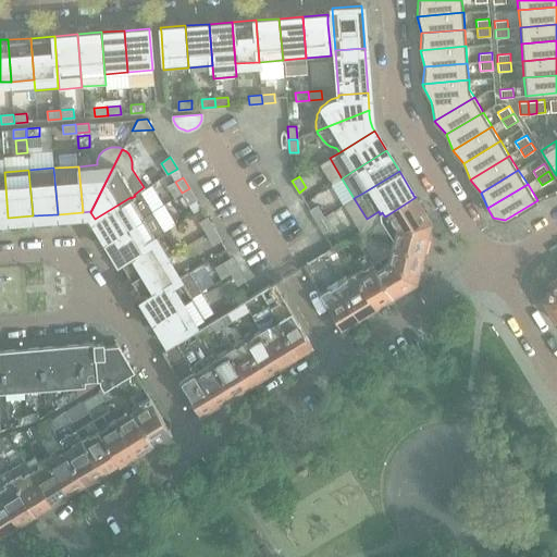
[(196,199),(189,188),(182,193),(188,205),(196,199)]
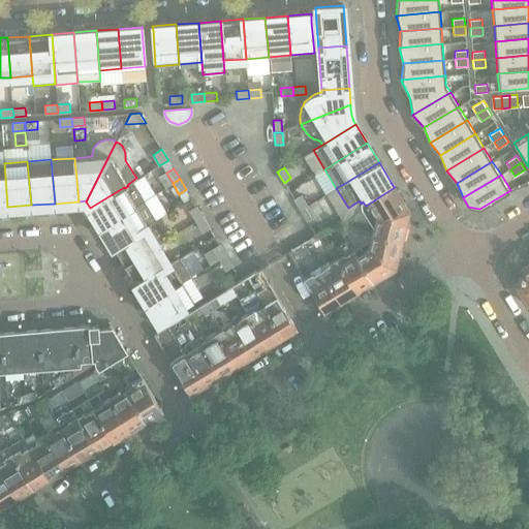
[(102,228),(136,208),(135,206),(145,200),(132,181),(127,185),(128,186),(124,188),(124,187),(90,208),(102,228)]
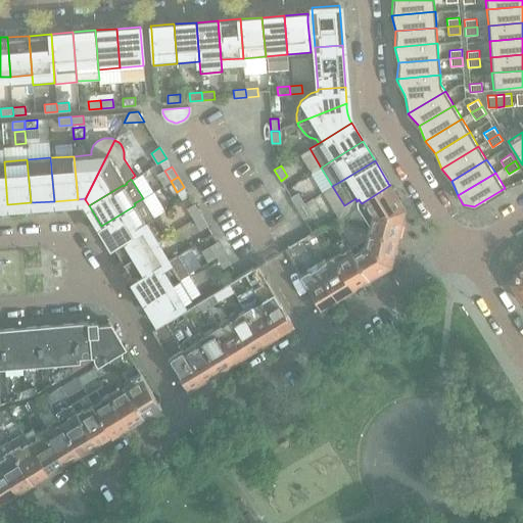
[(396,238),(403,208),(397,198),(390,185),(362,203),(369,216),(365,230),(396,238)]
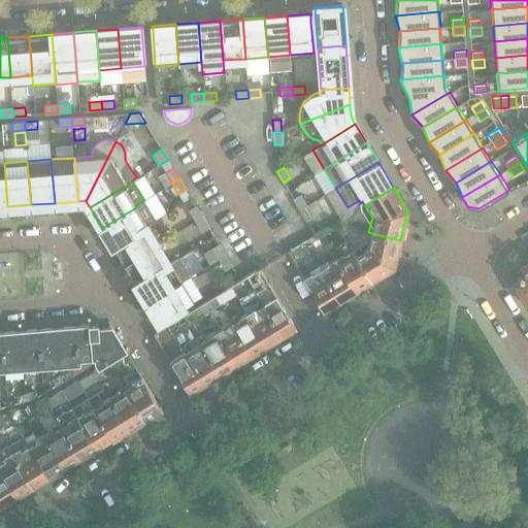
[(306,205),(300,195),(293,199),(299,209),(306,205)]
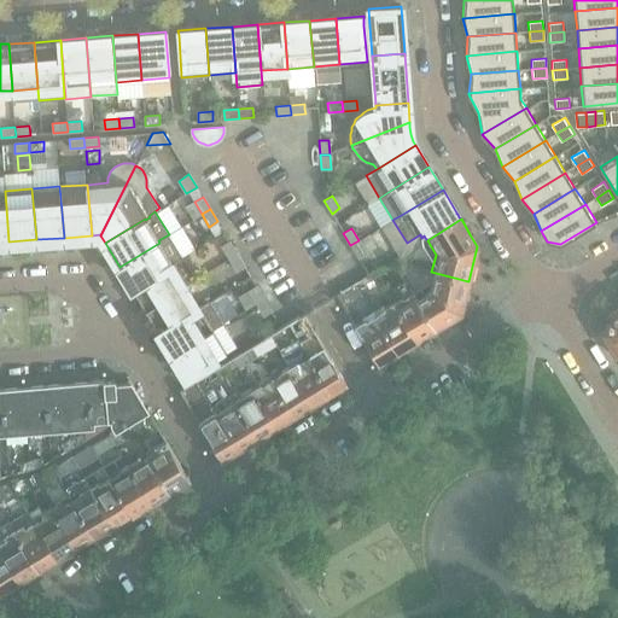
[(133,289),(173,264),(172,263),(182,256),(169,234),(158,240),(159,243),(120,267),(133,289)]
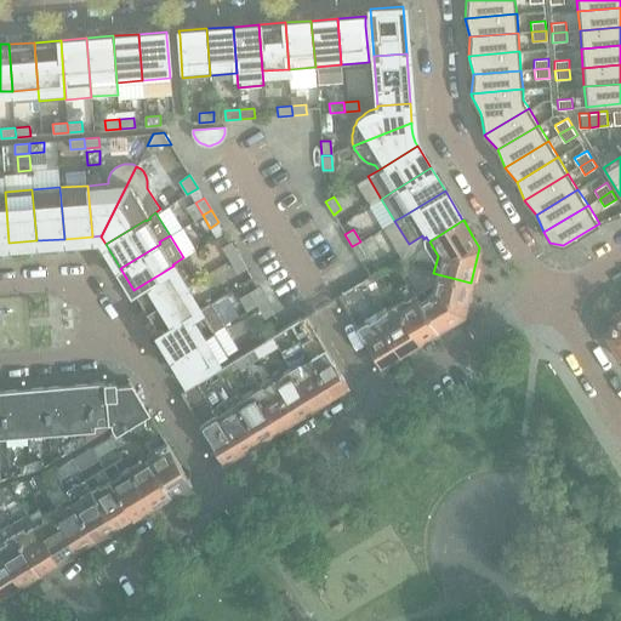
[(369,254),(360,241),(352,246),(360,258),(369,254)]
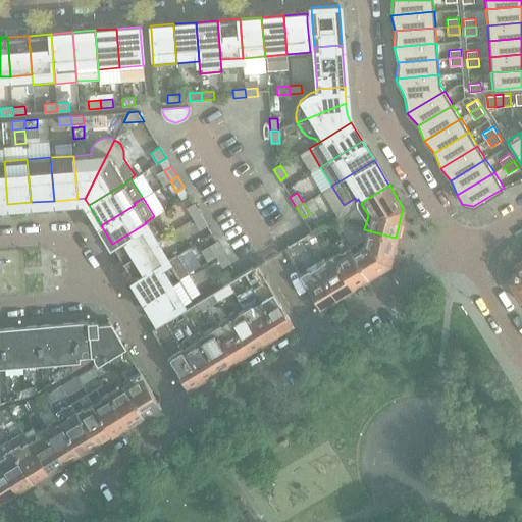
[(200,214),(194,204),(187,208),(194,218),(200,214)]
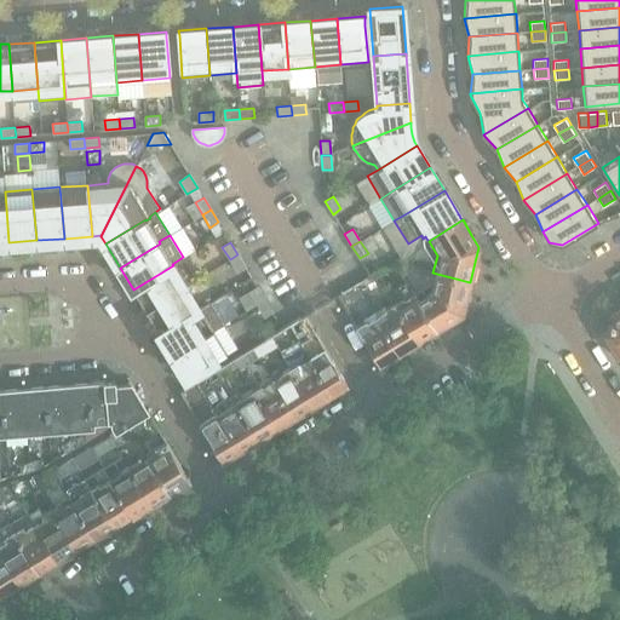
[(246,267),(237,254),(230,259),(237,271),(246,267)]
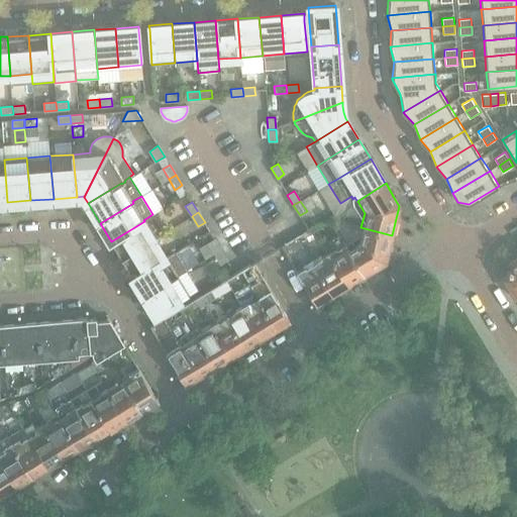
[(346,223),(340,213),(328,221),(346,223)]
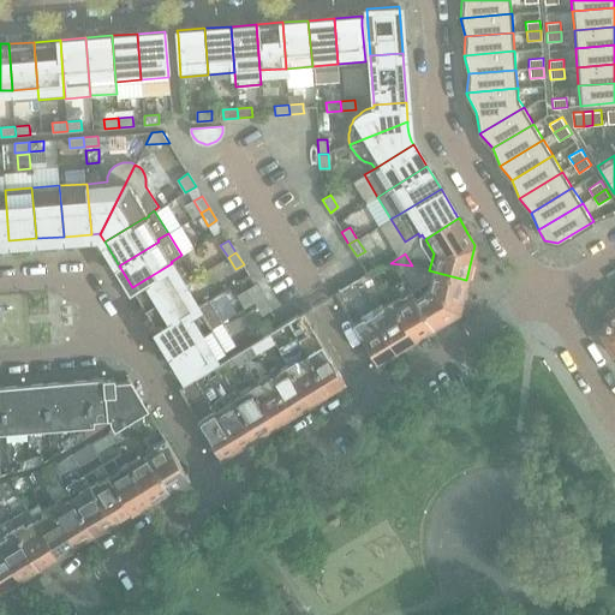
[(147,310),(185,286),(185,285),(195,278),(181,255),(171,262),(172,263),(132,287),(147,310)]
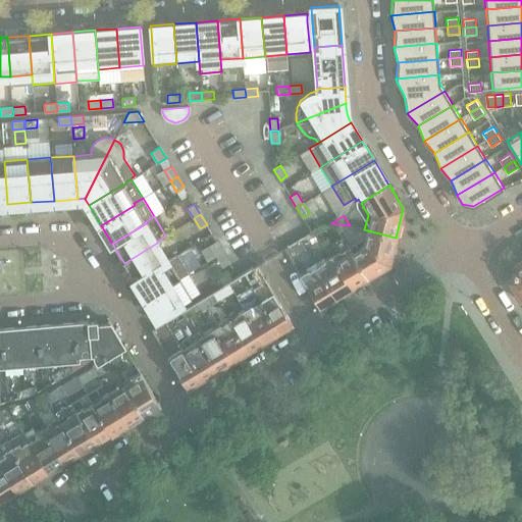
[(340,233),(350,225),(331,223),(340,233)]
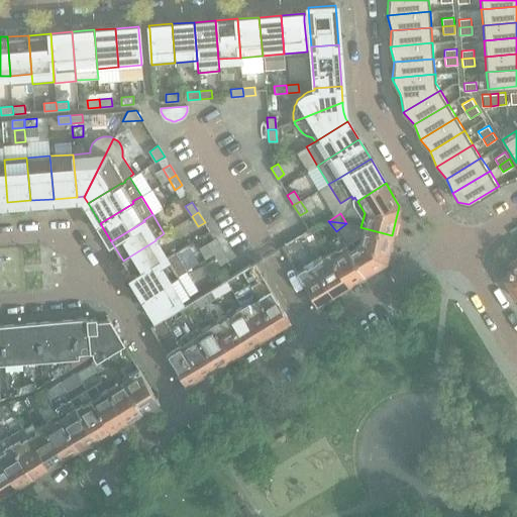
[(322,229),(318,224),(313,228),(317,233),(322,229)]
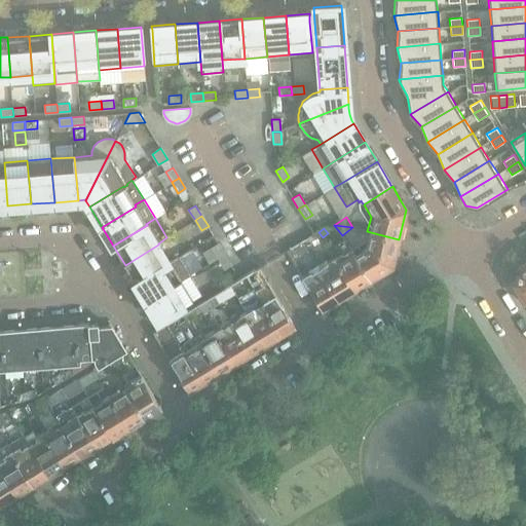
[(392,266),(399,239),(367,231),(364,247),(352,254),(369,280),(392,266)]
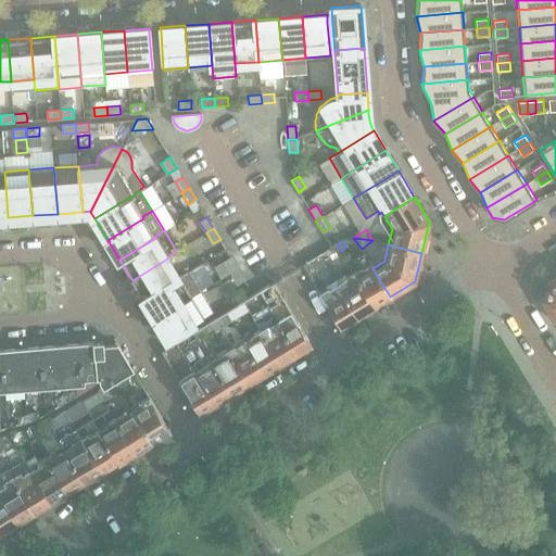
[(336,258),(330,250),(320,255),(326,264),(336,258)]
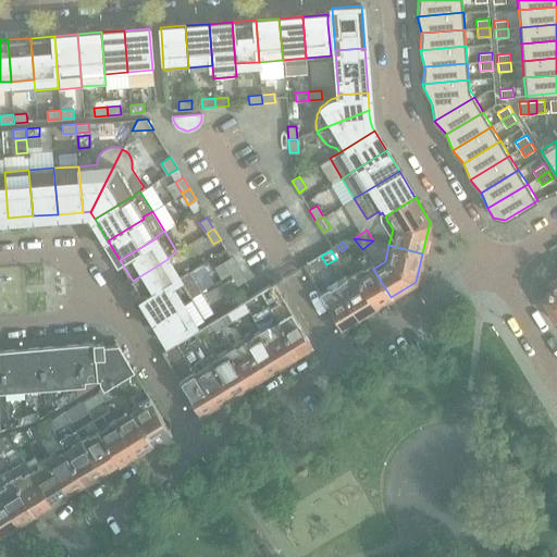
[(238,269),(232,258),(224,262),(231,273),(238,269)]
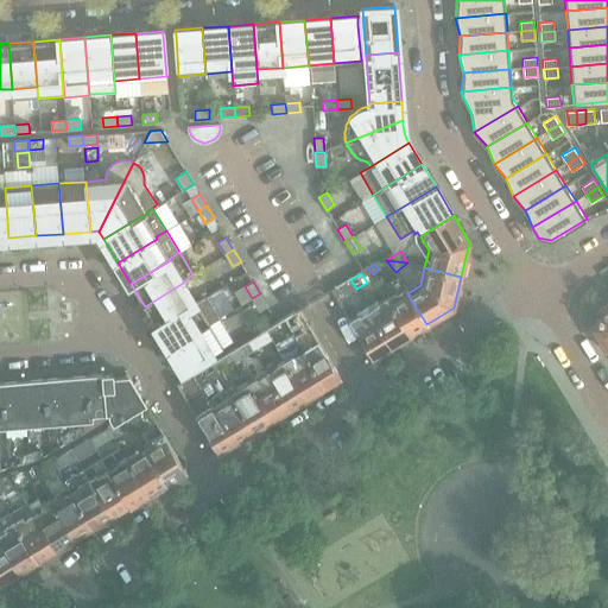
[(158,328),(197,304),(196,302),(183,283),(145,306),(158,328)]
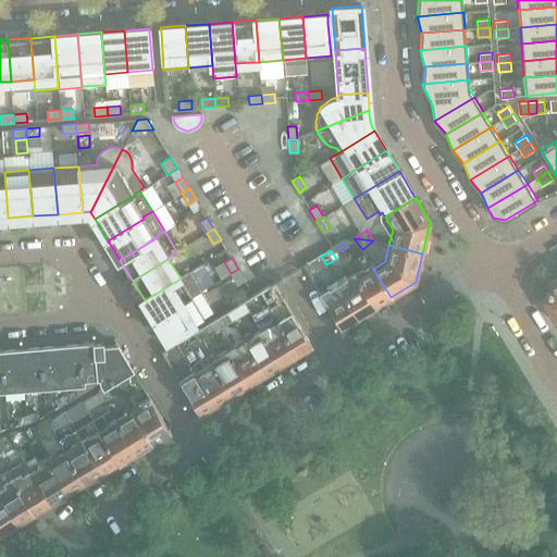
[(317,271),(311,262),(305,267),(309,275),(317,271)]
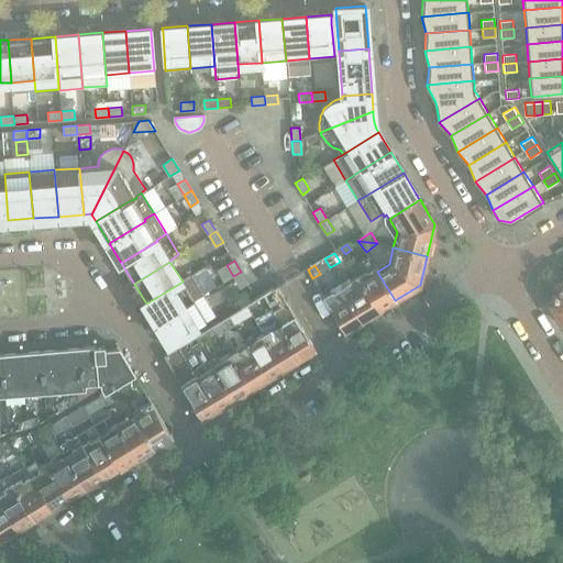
[(395,300),(377,272),(375,267),(360,276),(379,310),(395,300)]
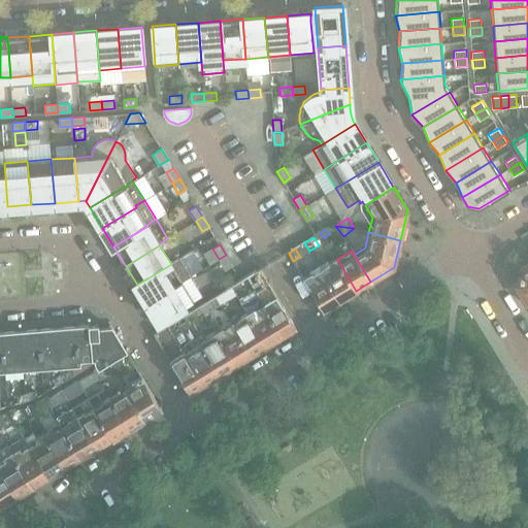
[(232,265),(226,255),(219,259),(225,269),(232,265)]
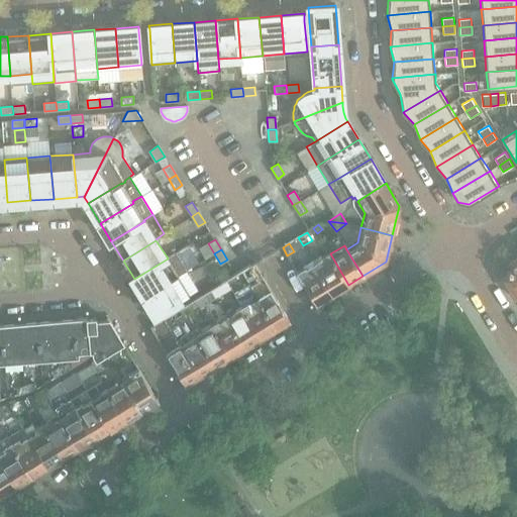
[(145,298),(179,278),(178,277),(187,271),(175,251),(167,256),(168,259),(134,279),(144,296),(145,298)]
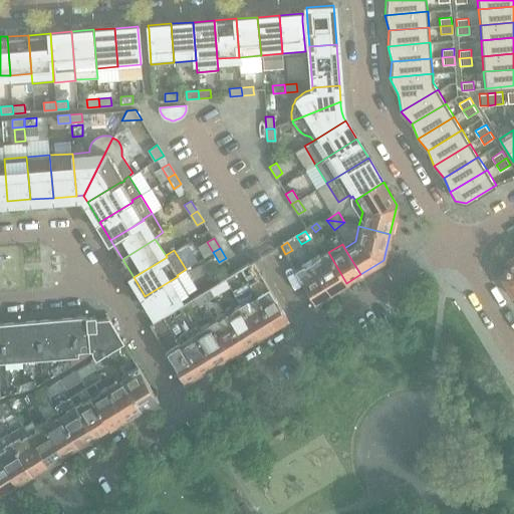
[(346,283),(328,252),(318,258),(319,259),(313,262),(331,292),(346,283)]
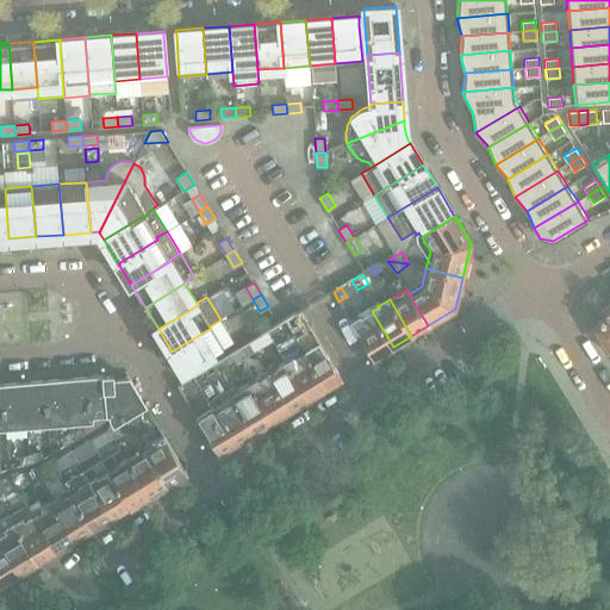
[(609,305),(599,312),(596,328),(609,352),(609,305)]
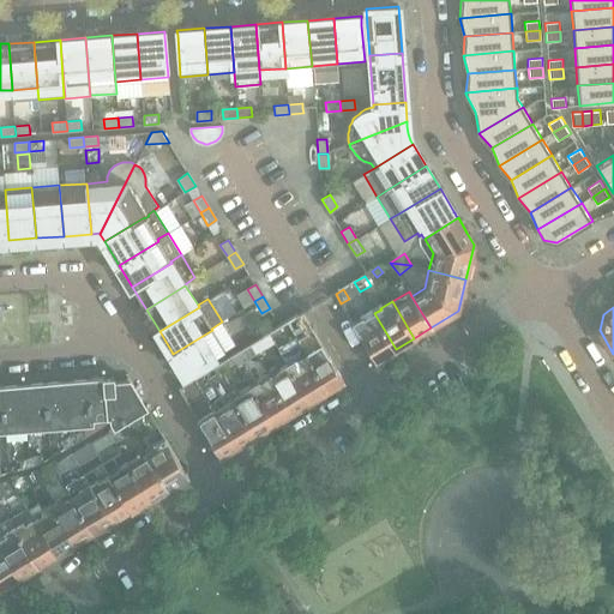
[(343,381),(302,312),(295,317),(295,318),(304,331),(295,336),(298,338),(299,342),(329,390),(343,381)]
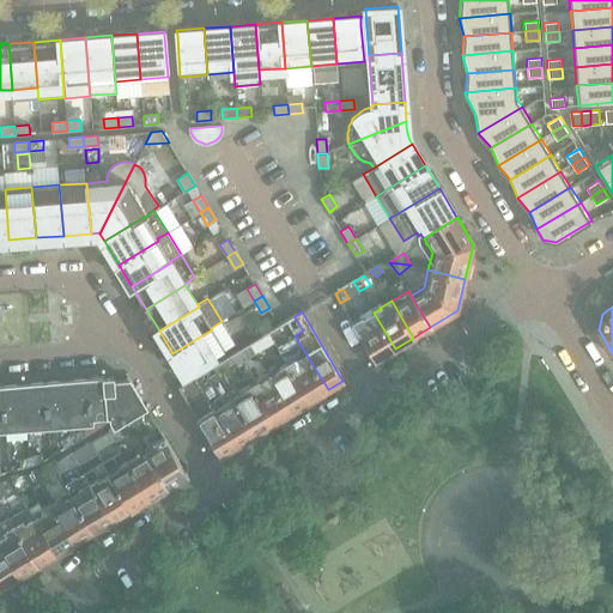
[(395,349),(374,313),(364,319),(359,311),(349,317),(375,360),(395,349)]
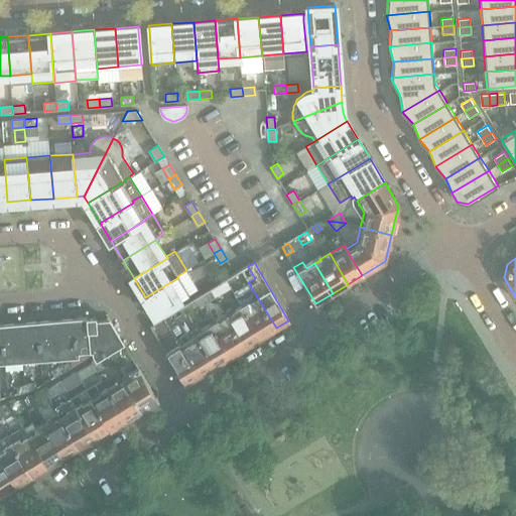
[(156,314),(189,295),(178,277),(145,297),(156,315),(156,314)]
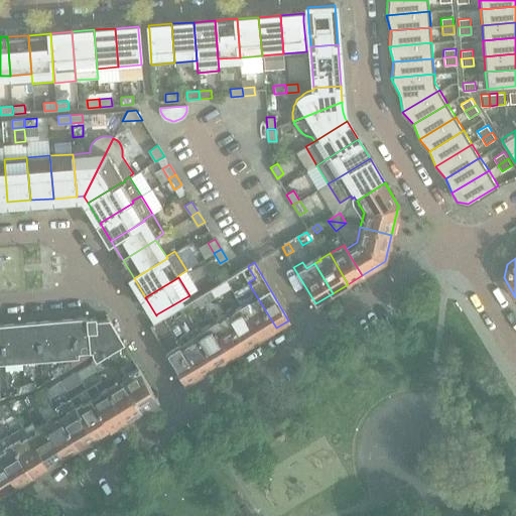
[(231,289),(225,279),(210,288),(216,298),(231,289)]
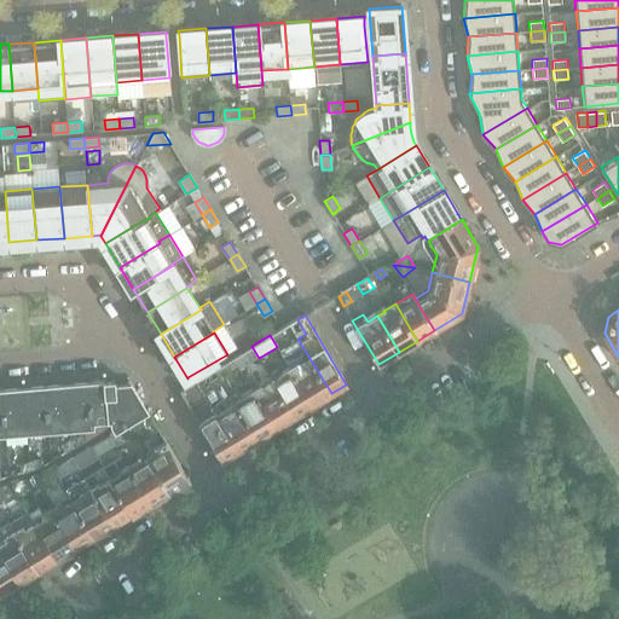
[(331,393),(301,345),(283,357),(285,362),(289,366),(313,405),(331,393)]
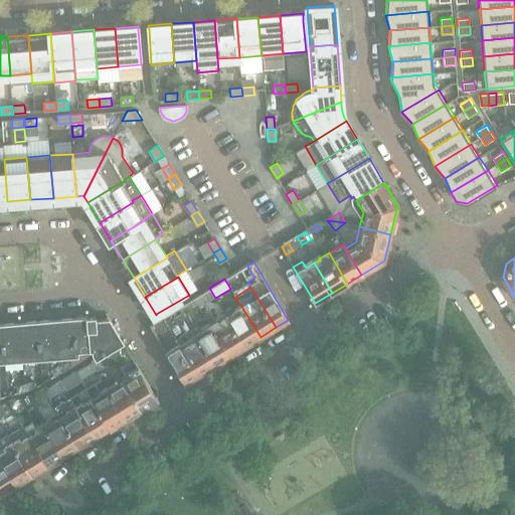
[(215,298),(209,288),(194,298),(198,304),(199,308),(215,298)]
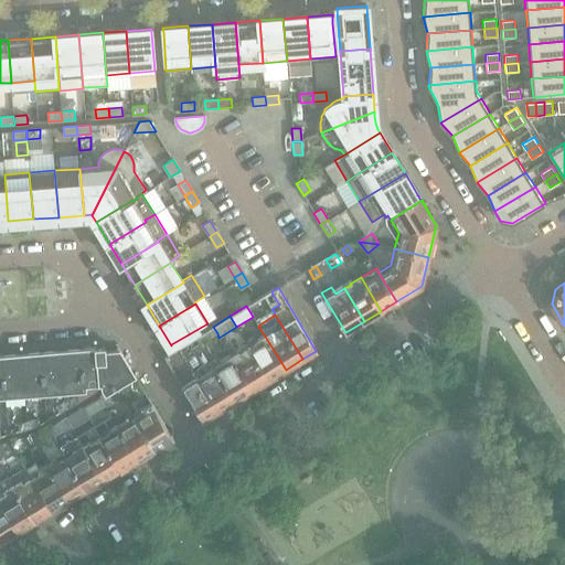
[(203,342),(216,334),(217,333),(213,327),(195,337),(204,351),(208,349),(203,342)]
